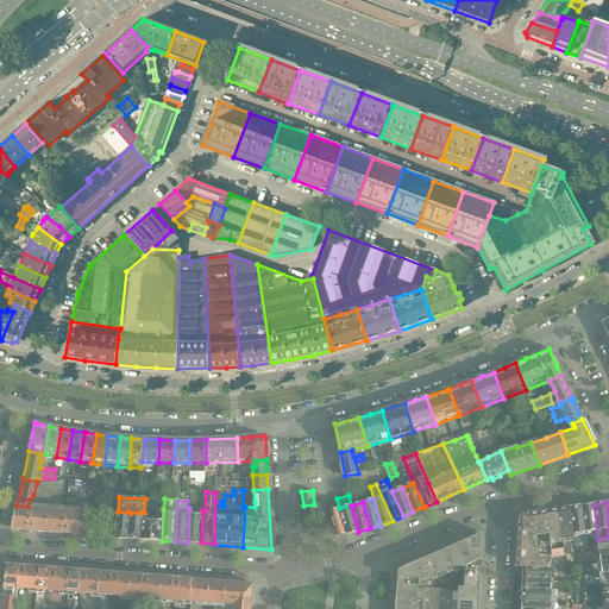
[(598,540),(594,504),(582,506),(586,534),(591,534),(592,540),(595,540),(598,540)]
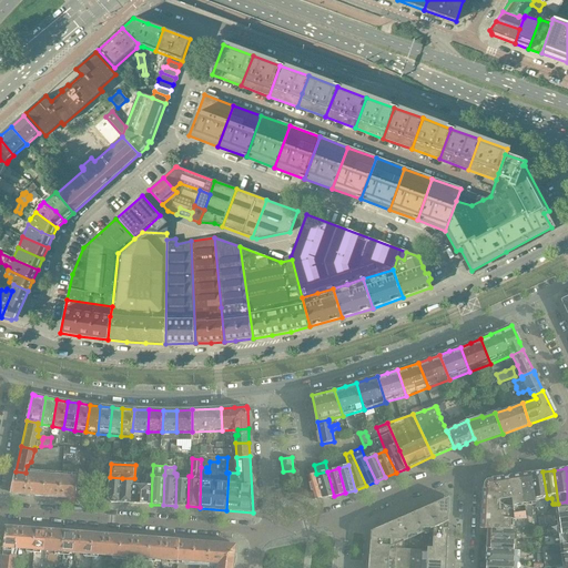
[(26,473),(16,472),(11,494),(28,495),(29,473),(26,473)]
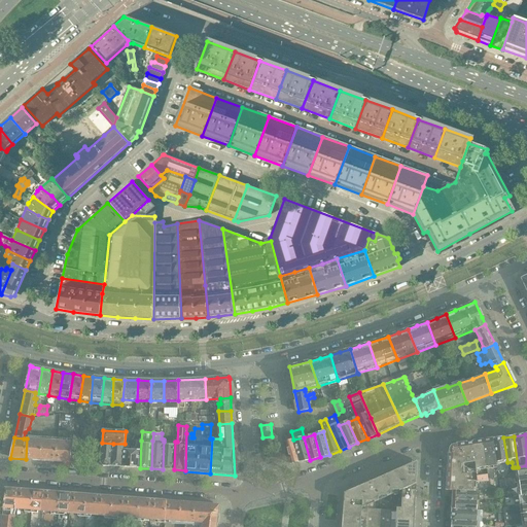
[(304,437),(293,440),(301,462),(310,460),(304,437)]
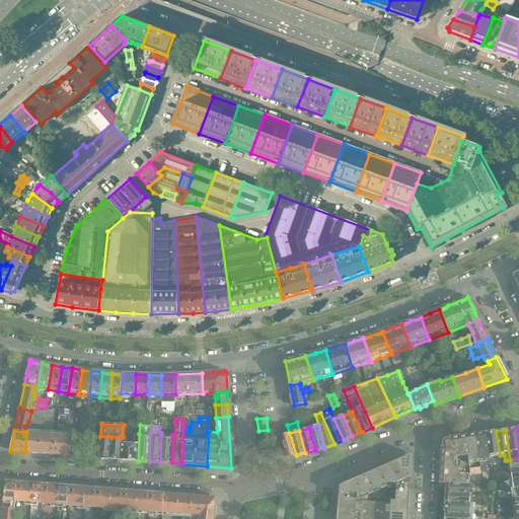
[(500,455),(496,431),(486,433),(490,457),(500,455)]
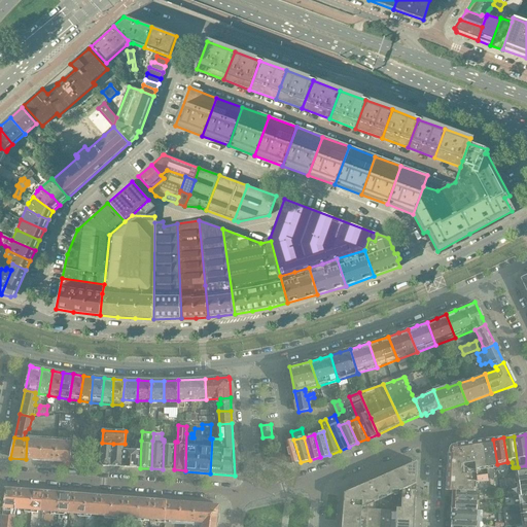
[(57,462),(58,442),(27,438),(26,459),(57,462)]
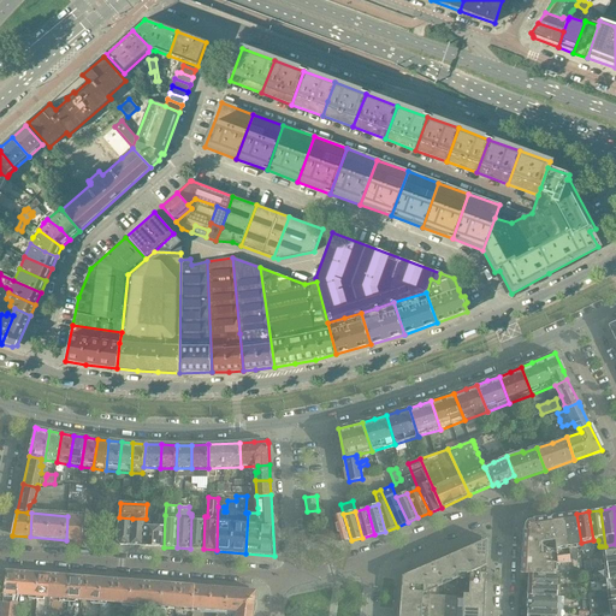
[(343,514),(335,516),(339,543),(351,540),(343,514)]
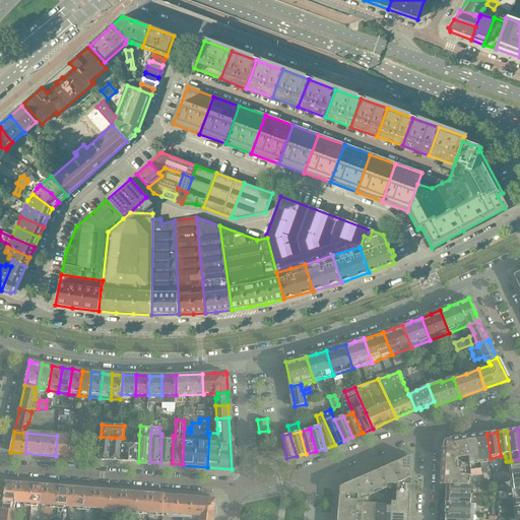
[(491,462),(491,458),(486,434),(476,435),(480,461),(481,468),(488,467),(486,462),(491,462)]
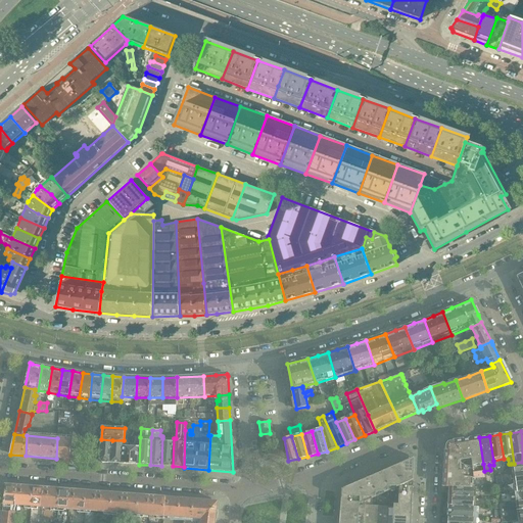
[(135,447),(124,446),(123,464),(139,465),(140,437),(136,437),(135,447)]
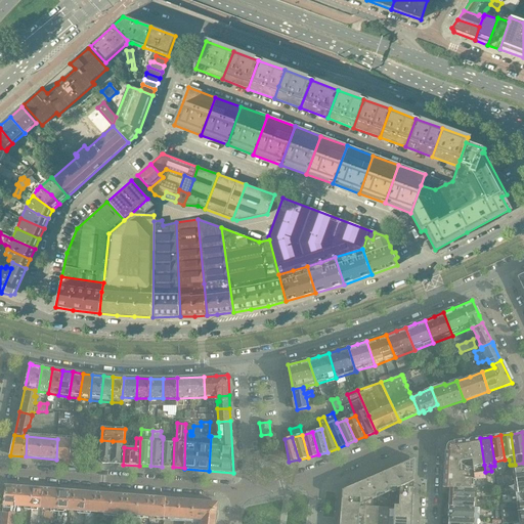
[(484,465),(480,438),(470,440),(474,462),(475,468),(478,468),(478,466),(484,465)]
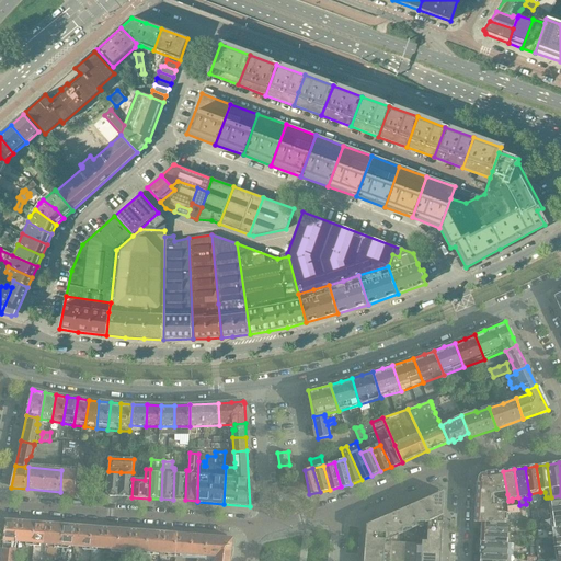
[(76,493),(78,471),(61,470),(60,492),(76,493)]
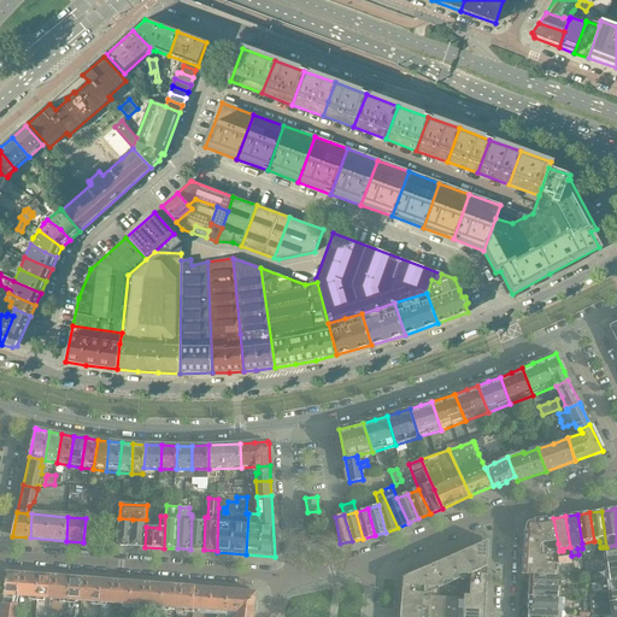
[(205,517),(192,517),(191,550),(204,550),(205,517)]
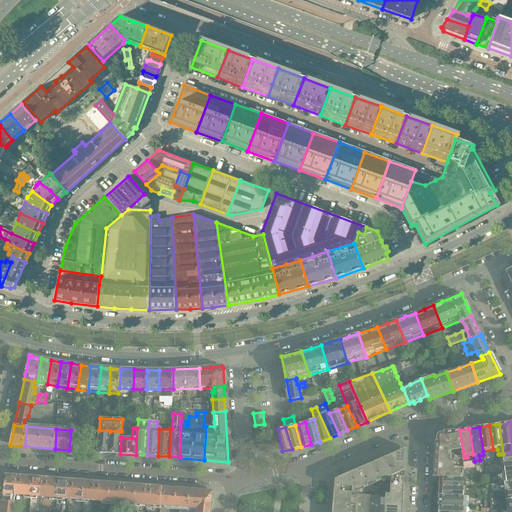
[(110,431),(99,430),(97,450),(100,453),(109,454),(110,431)]
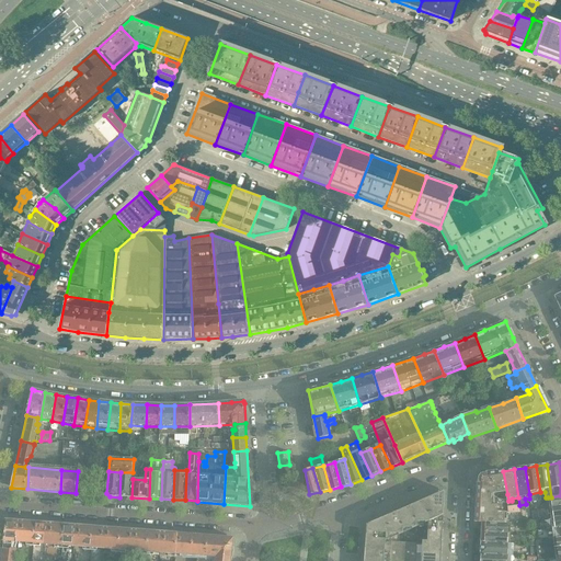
[(507,494),(503,471),(481,474),(478,478),(478,492),(488,493),(488,495),(507,494)]
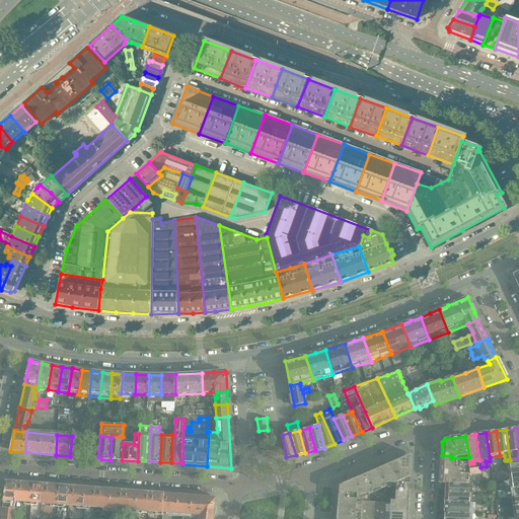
[(123,437),(112,437),(110,460),(122,460),(123,443),(123,437)]
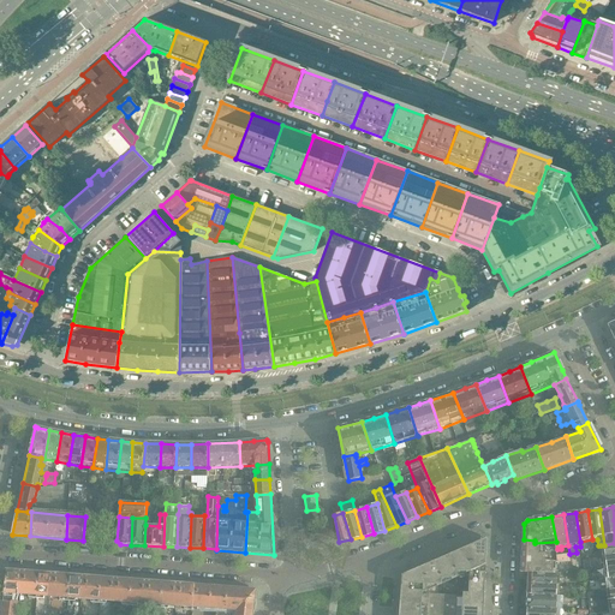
[(483,614),(484,610),(488,538),(402,575),(400,609),(399,614),(483,614)]
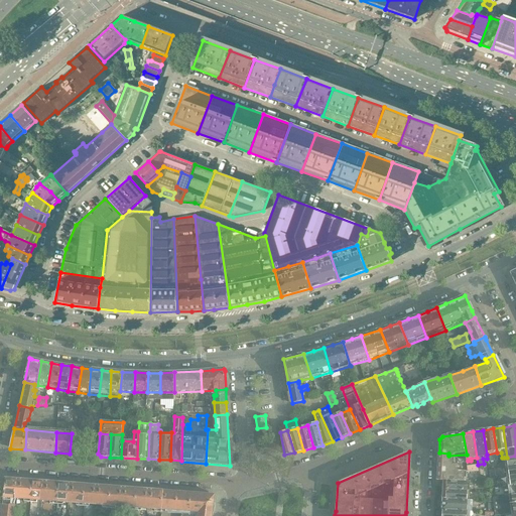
[(468,471),(467,463),(466,461),(468,461),(467,455),(448,456),(448,454),(439,453),(438,469),(468,471)]
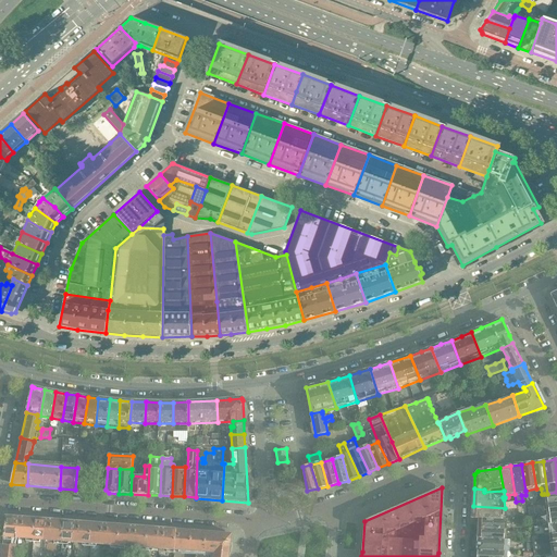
[(556,492),(547,494),(544,494),(545,499),(539,502),(539,505),(546,505),(548,504),(556,503),(556,492)]
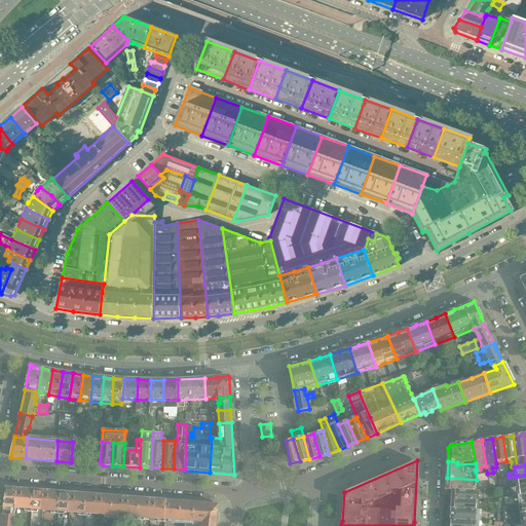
[(525,484),(525,475),(518,476),(519,482),(516,482),(517,486),(525,484)]
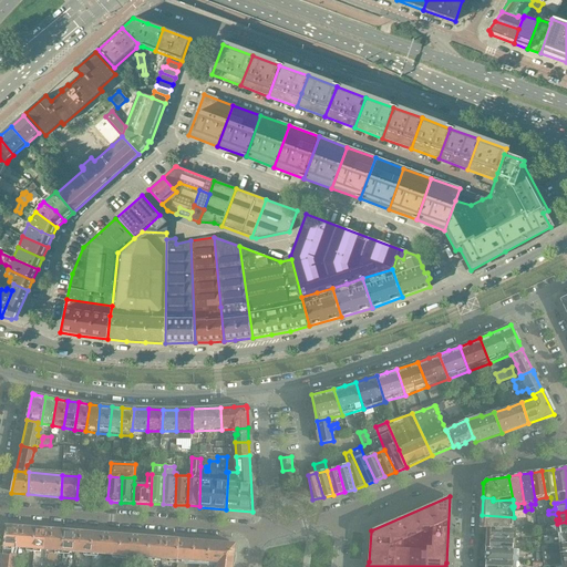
[(527,529),(526,517),(518,517),(514,517),(482,515),(481,527),(515,528),(521,529),(524,529),(527,529)]
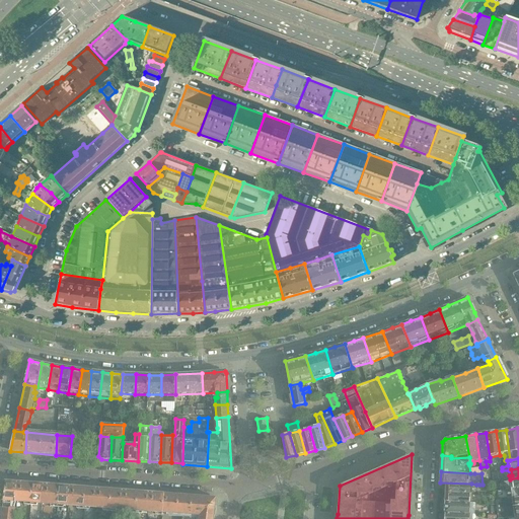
[(518,488),(518,477),(510,479),(511,490),(514,490),(518,488)]
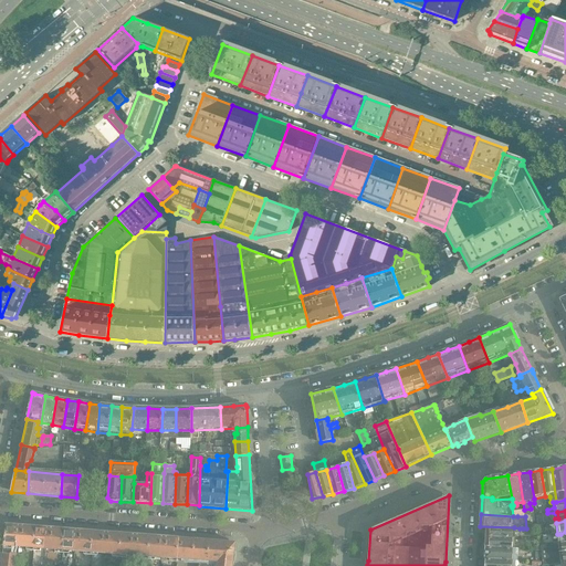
[(7,525),(3,552),(11,553),(11,546),(33,547),(35,527),(7,525)]
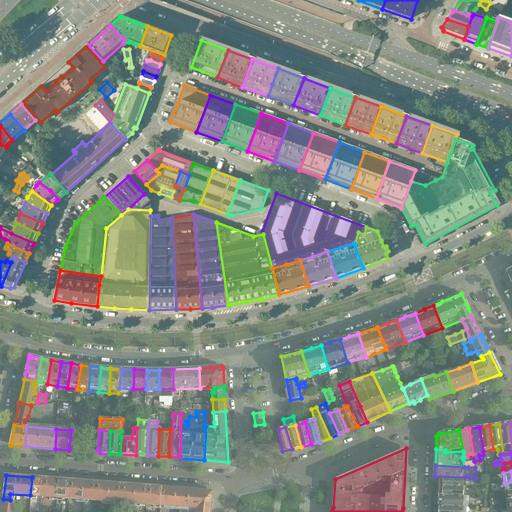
[(464,487),(464,481),(465,477),(434,476),(434,477),(435,477),(435,481),(439,481),(439,485),(464,487)]
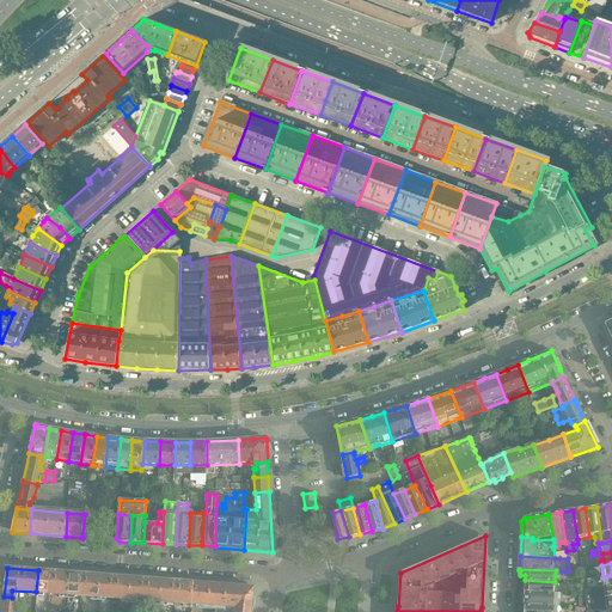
[(69,573),(38,570),(36,592),(68,594),(69,573)]
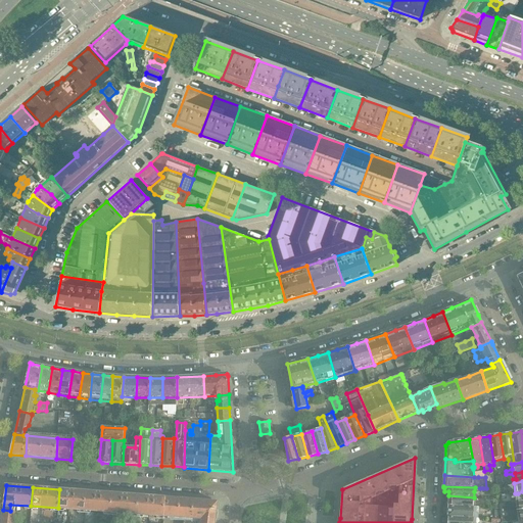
[(86,491),(59,489),(58,508),(84,510),(86,491)]
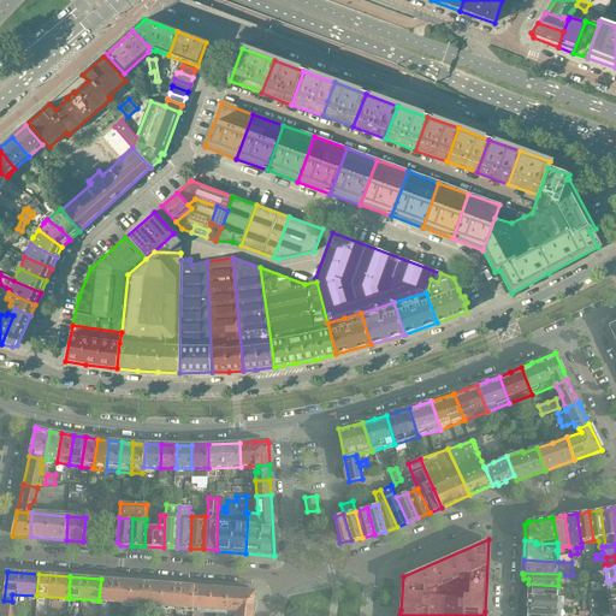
[(132,581),(101,579),(99,600),(130,604),(132,581)]
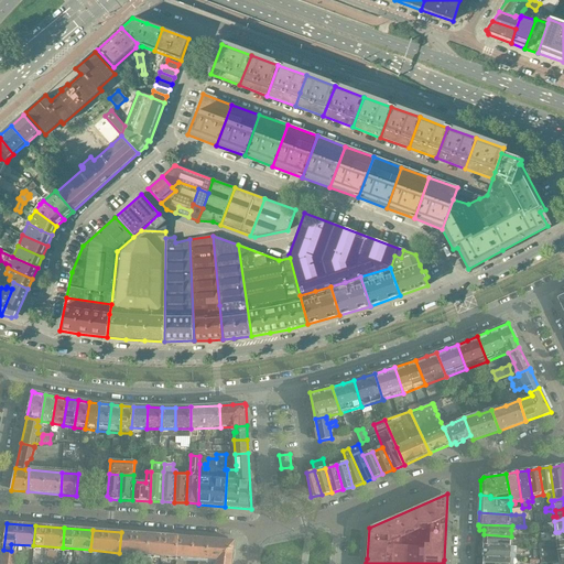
[(150,534),(121,532),(119,553),(148,555),(150,534)]
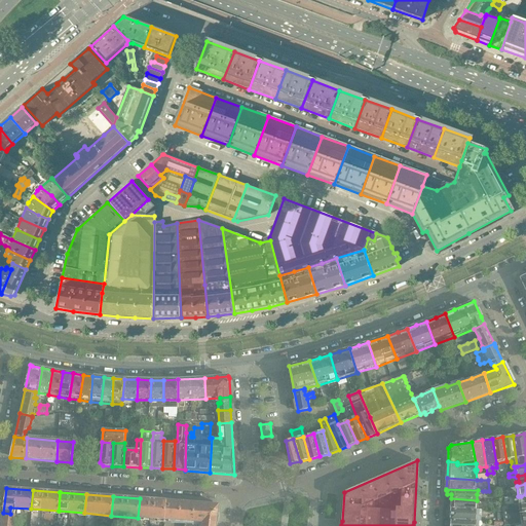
[(166,500),(140,498),(138,518),(164,520),(166,500)]
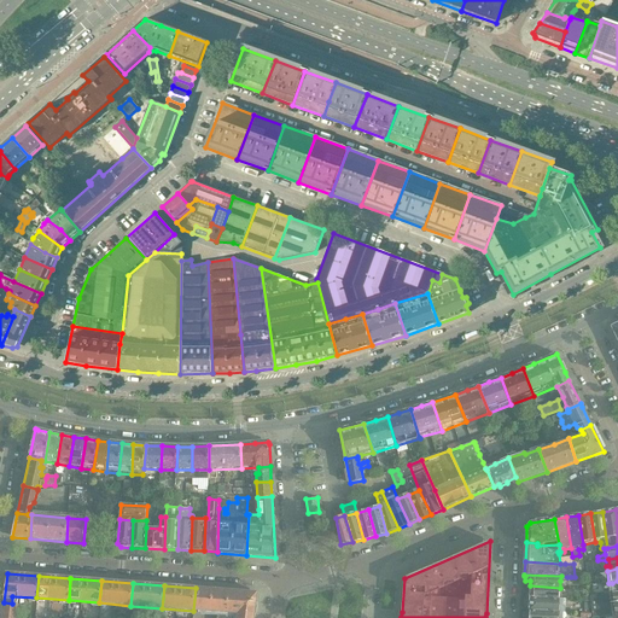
[(560,594),(560,588),(530,586),(529,593),(531,593),(530,596),(563,598),(563,594),(560,594)]
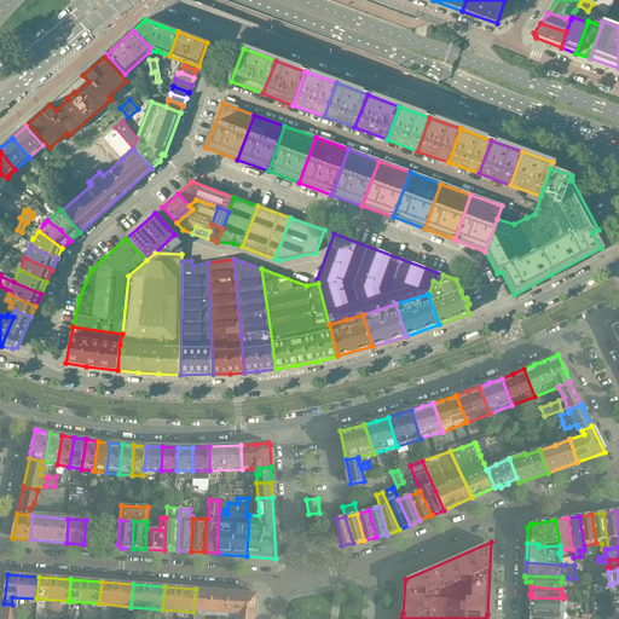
[(248,593),(196,589),(194,612),(202,612),(202,617),(217,618),(215,618),(254,618),(259,594),(248,593)]
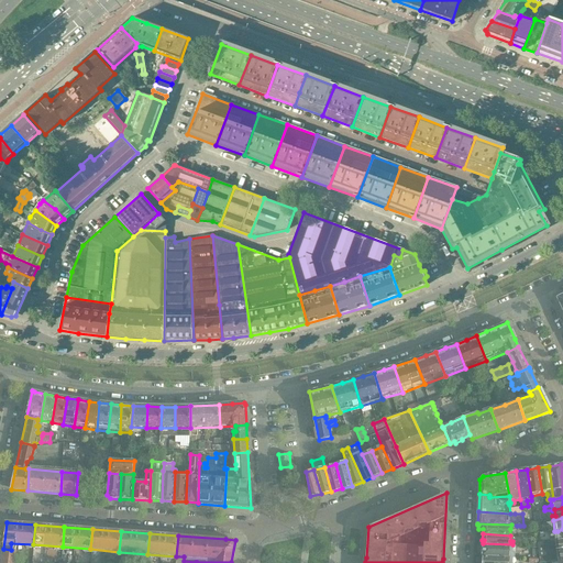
[(541,562),(561,560),(562,560),(562,539),(559,541),(556,541),(538,543),(540,562),(541,562)]
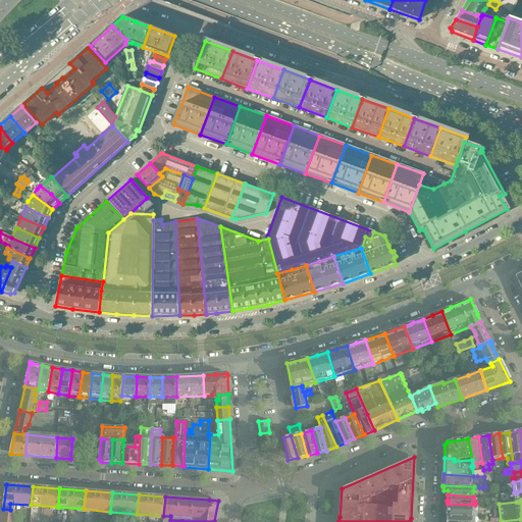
[(475,511),(475,505),(448,504),(448,514),(475,516),(475,517),(477,518),(477,513),(476,513),(476,511),(475,511)]
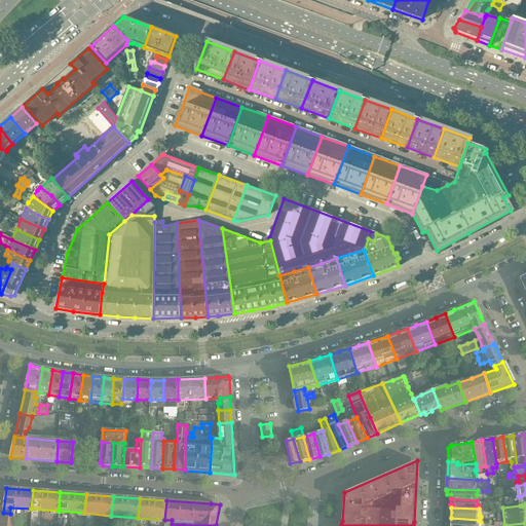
[(10,514),(3,513),(2,521),(15,523),(16,515),(10,514)]
